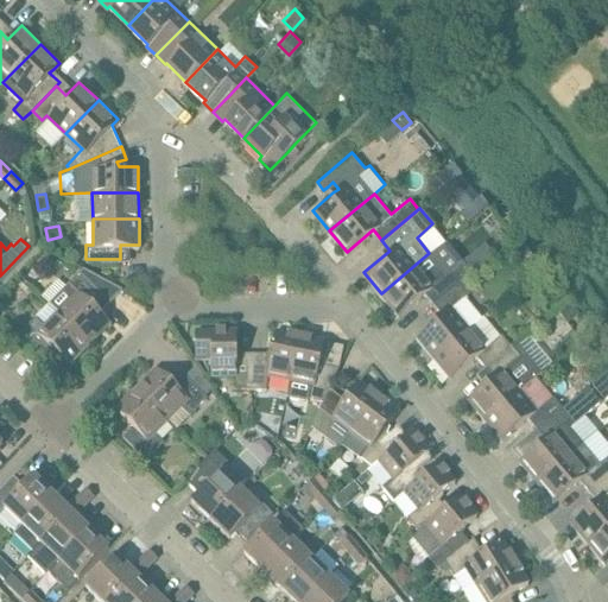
[(429,253),(381,293),(398,314),(424,291),(432,302),(467,274),(472,271),(445,239),(429,253)]
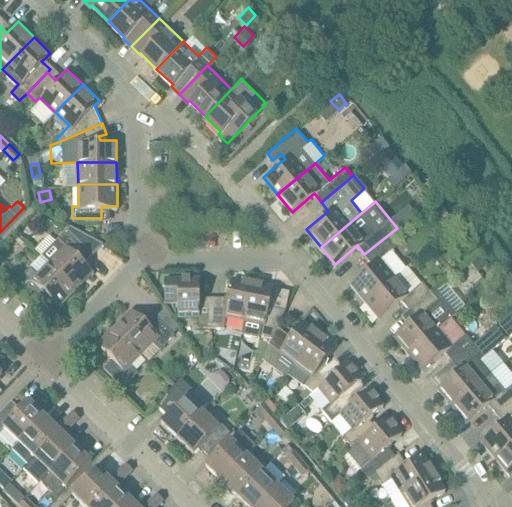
[(408,203),(402,208),(409,217),(415,212),(408,203)]
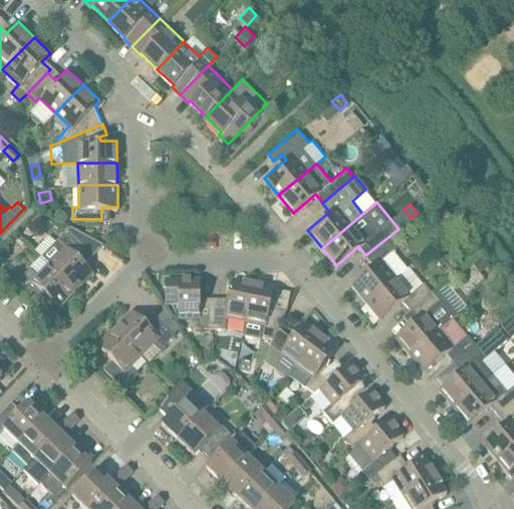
[(48,261),(75,288),(92,270),(77,256),(85,248),(91,254),(102,242),(69,224),(41,254),(48,261)]
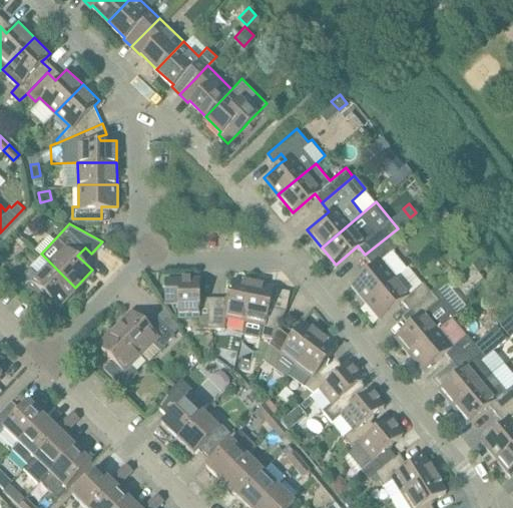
[(373,264),(351,282),(365,300),(395,275),(381,258),(401,240),(394,231),(365,255),(373,264)]
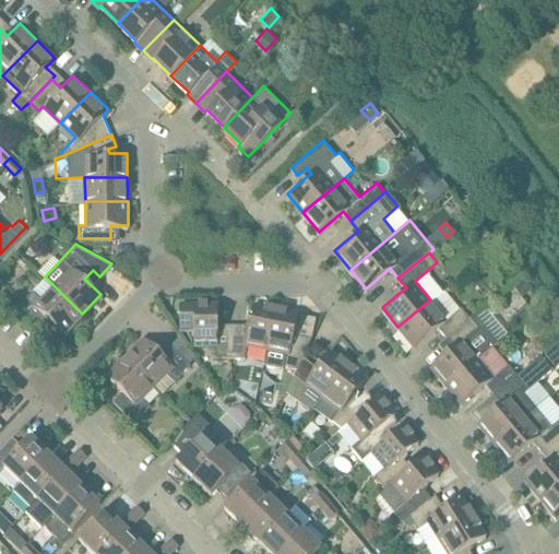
[(524,274),(513,282),(521,291),(523,294),(533,285),(524,274)]
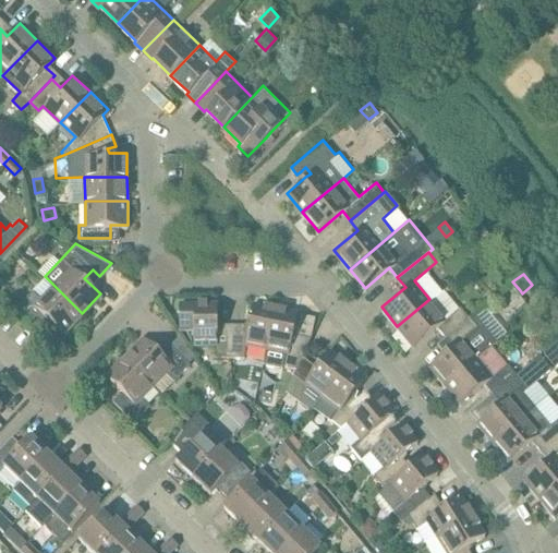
[(82,313),(52,284),(40,296),(33,288),(16,305),(37,326),(47,316),(63,332),(82,313)]
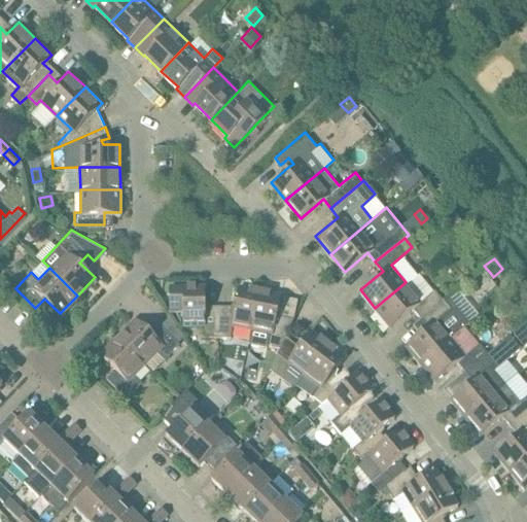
[(406,282),(375,308),(390,325),(413,307),(420,316),(443,298),(434,287),(420,300),(406,282)]
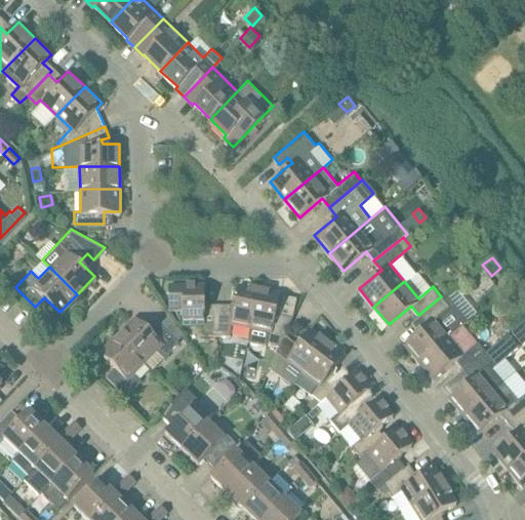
[(201,333),(216,333),(216,302),(204,302),(204,283),(182,283),(168,284),(168,287),(164,289),(168,295),(168,309),(174,309),(182,321),(182,322),(201,322),(201,333)]
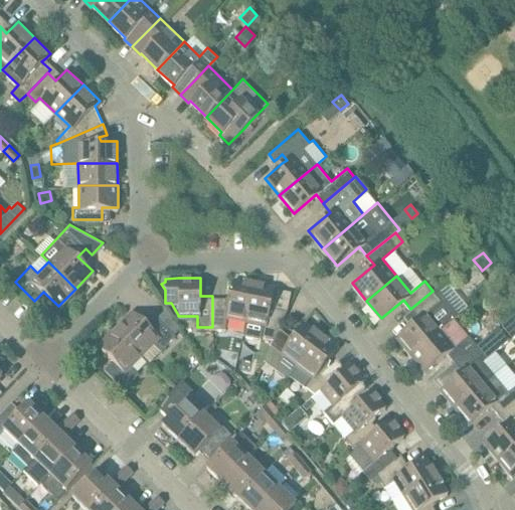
[(228,297),(212,296),(212,327),(225,327),(228,316),(245,320),(253,283),(232,278),(228,297)]
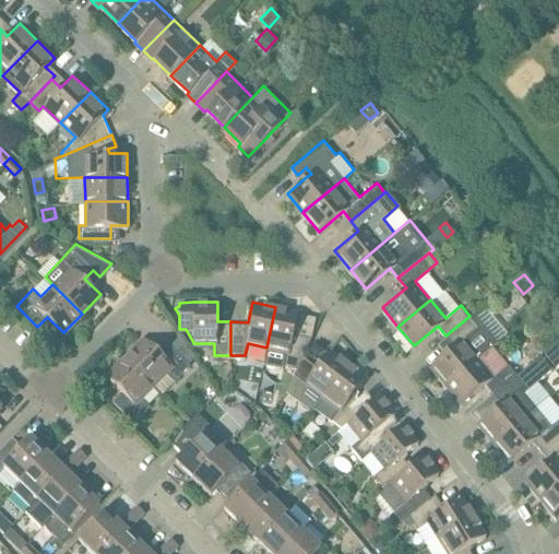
[(297,311),(275,307),(266,348),(286,352),(283,364),(297,367),(302,354),(311,336),(294,331),(297,311)]
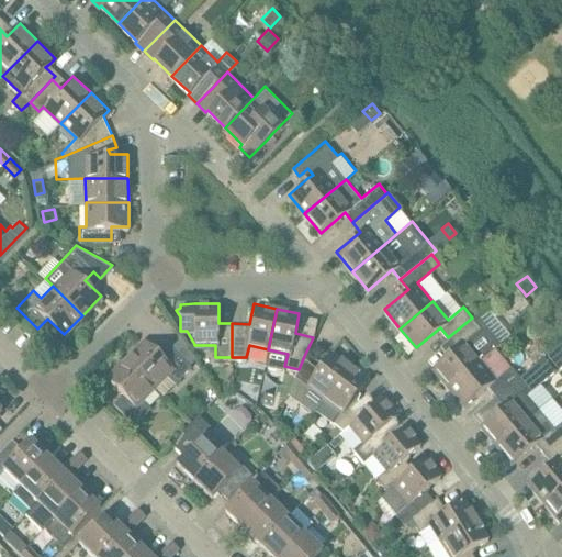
[(457,346),(431,367),(448,386),(480,358),(495,346),(501,342),(479,314),(476,313),(472,318),(448,337),(457,346)]
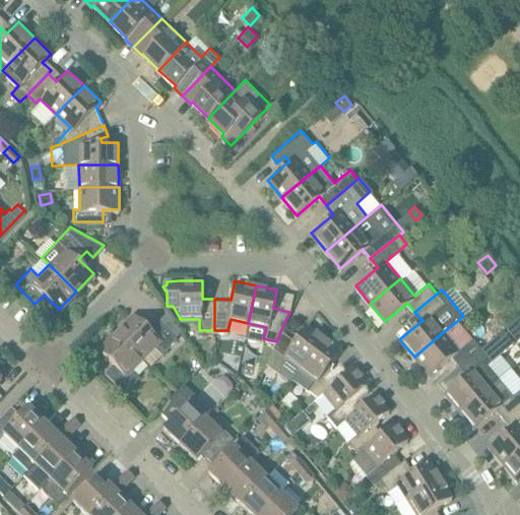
[(133,312),(116,329),(143,357),(151,365),(163,352),(161,352),(177,336),(176,335),(181,329),(168,310),(158,319),(156,317),(148,326),(133,312)]
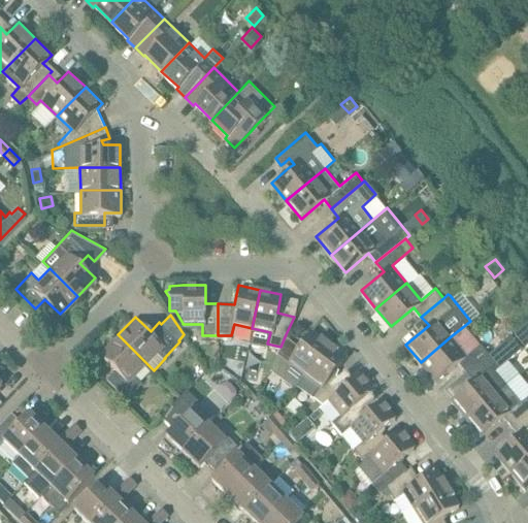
[(459,391),(451,398),(465,416),(496,391),(506,383),(495,369),(527,340),(527,332),(522,325),(489,352),(488,352),(465,370),(466,371),(473,380),(459,391)]
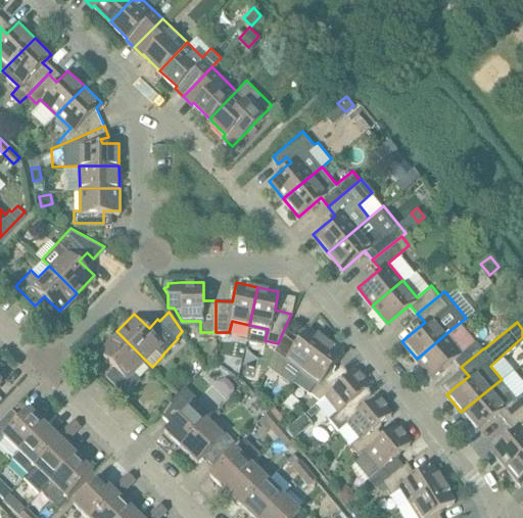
[(296,341),(283,331),(278,343),(270,360),(280,368),(287,359),(301,370),(325,339),(307,326),(296,341)]
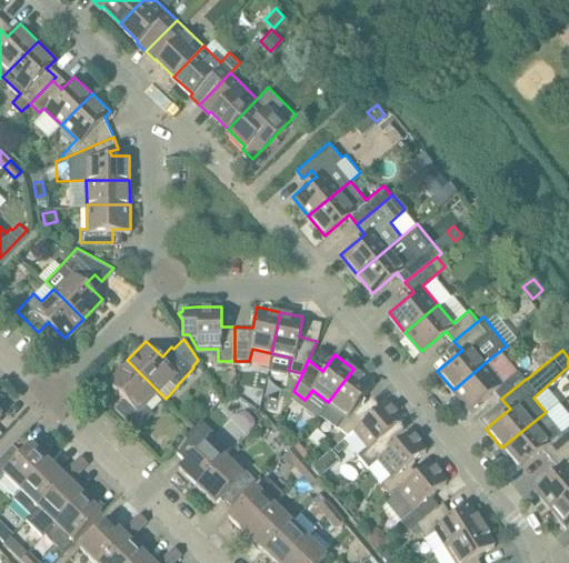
[(157,390),(127,360),(107,380),(123,396),(115,405),(136,426),(152,410),(145,402),(157,390)]
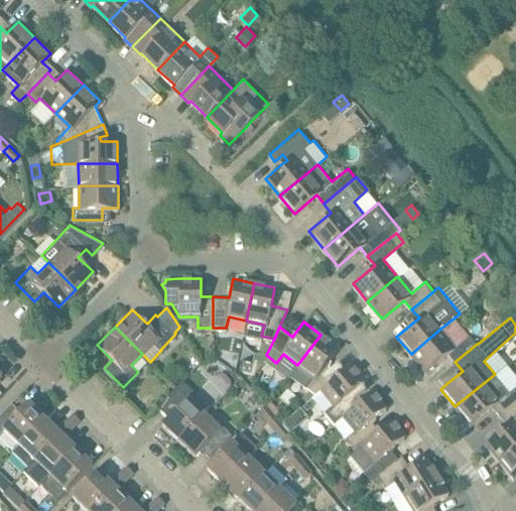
[(440,329),(411,354),(425,371),(447,353),(455,362),(477,344),(470,335),(456,346),(440,329)]
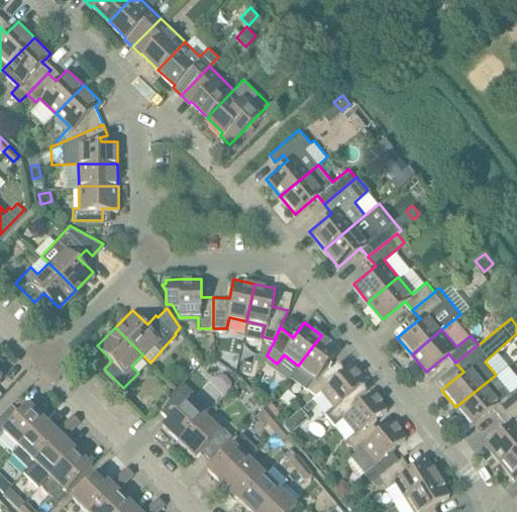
[(298,366),(291,375),(315,394),(339,374),(327,363),(338,348),(321,335),(298,366)]
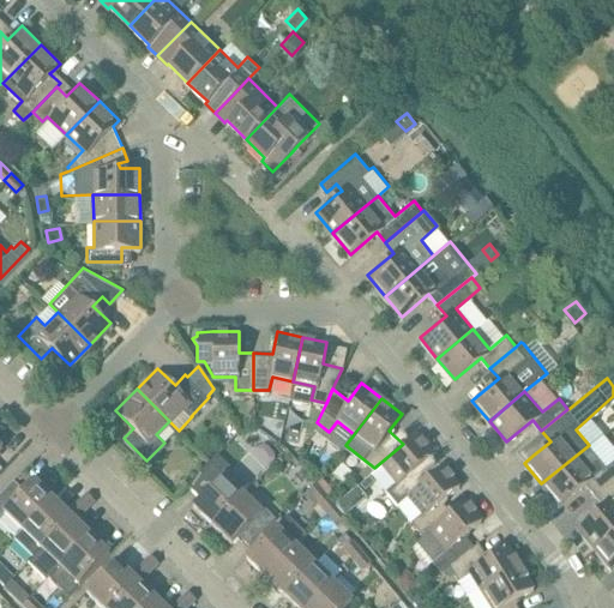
[(416,433),(403,444),(374,468),(371,471),(397,503),(408,493),(425,479),(416,468),(433,453),(416,433)]
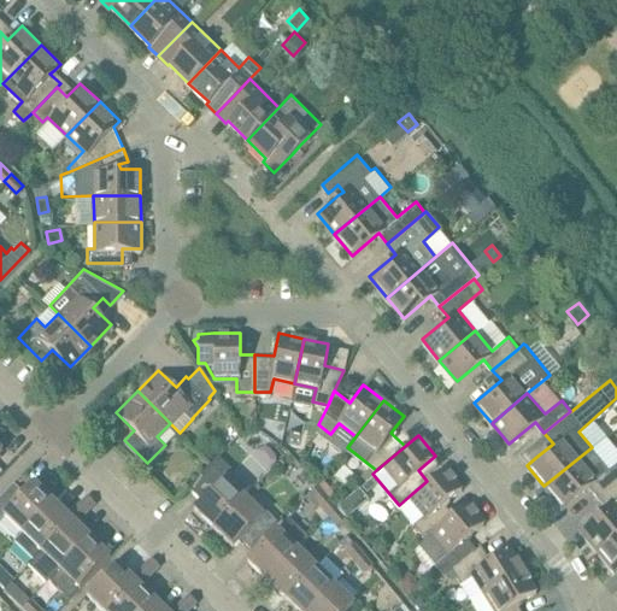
[(580,457),(544,486),(562,507),(588,485),(597,495),(616,479),(616,459),(609,468),(592,447),(580,457)]
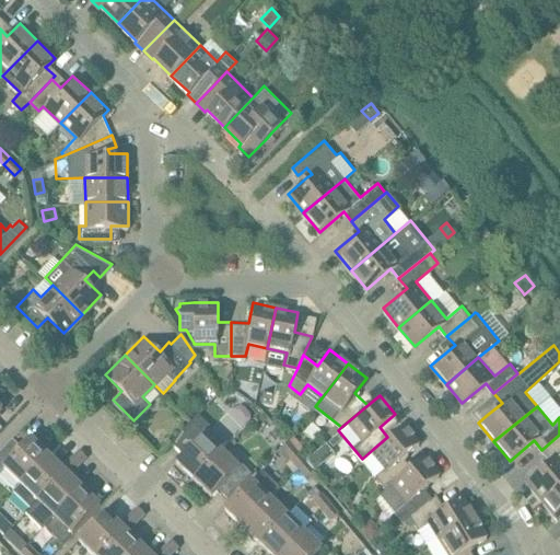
[(201,414),(194,421),(173,442),(183,452),(176,459),(194,476),(221,448),(207,434),(214,427),(201,414)]
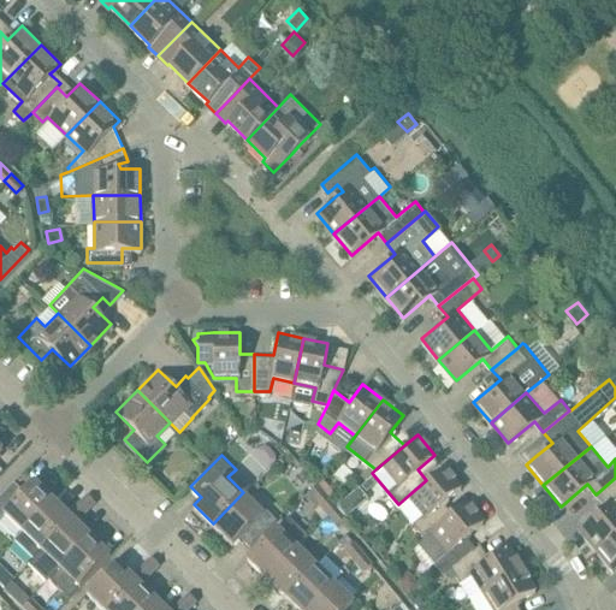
[(426,480),(409,495),(422,511),(412,521),(424,536),(452,510),(443,499),(461,485),(444,466),(426,480)]
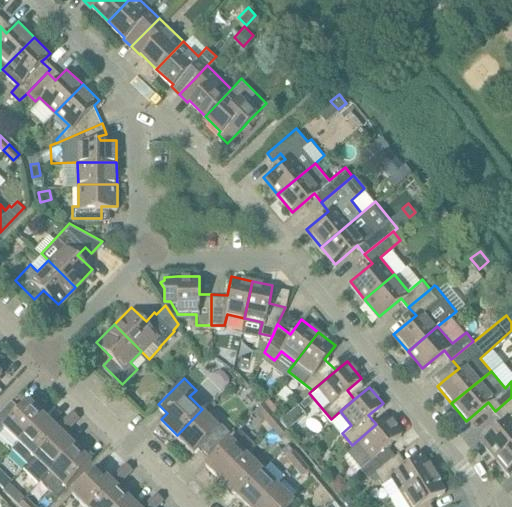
[(19,406),(11,398),(0,408),(0,427),(3,424),(18,439),(44,413),(28,397),(19,406)]
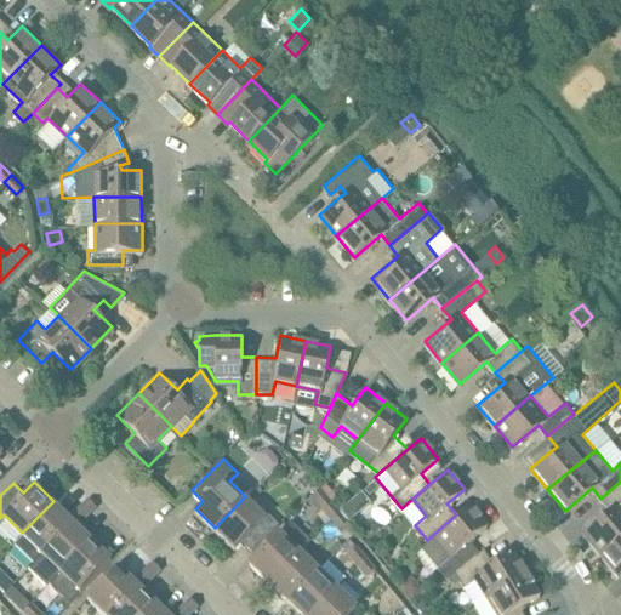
[(609,510),(582,531),(600,553),(620,535),(620,482),(600,499),(609,510)]
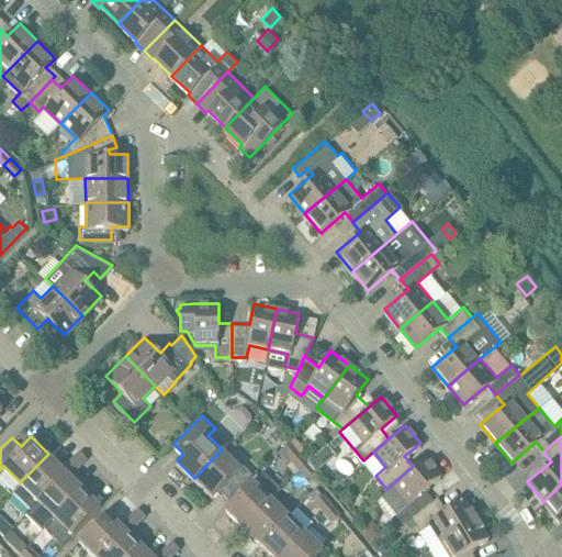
[(327,443),(307,459),(315,469),(335,452),(327,443)]
